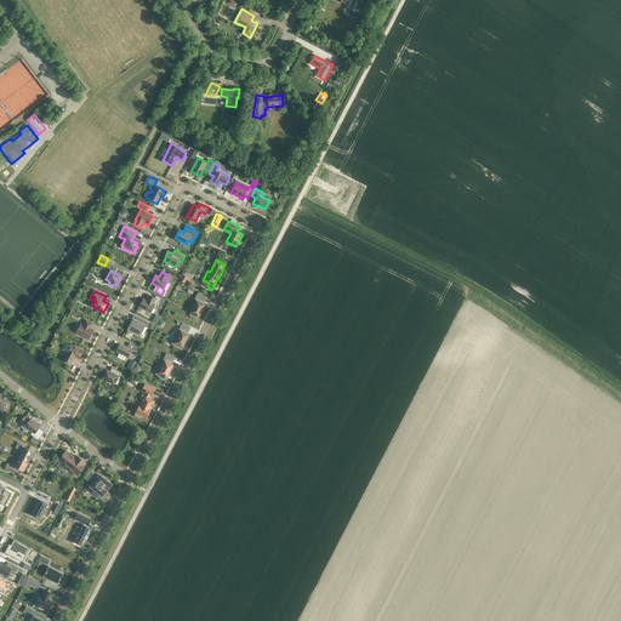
[(197,319),(198,319),(201,313),(200,312),(204,305),(201,305),(205,296),(198,292),(191,307),(193,309),(189,315),(195,319),(197,319)]
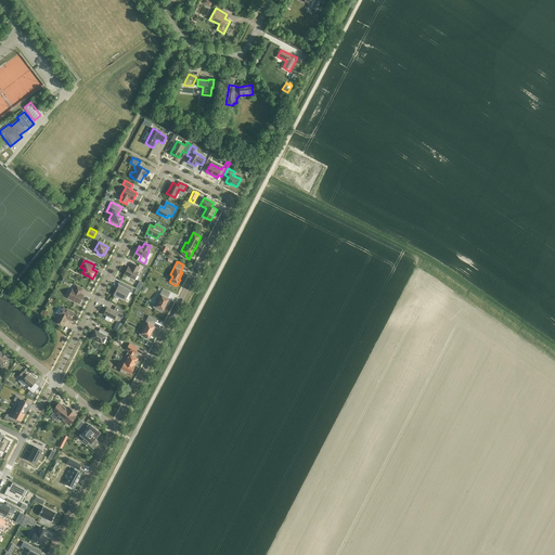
[(128,267),(125,274),(134,280),(138,272),(137,272),(139,267),(133,265),(132,268),(132,269),(128,267)]
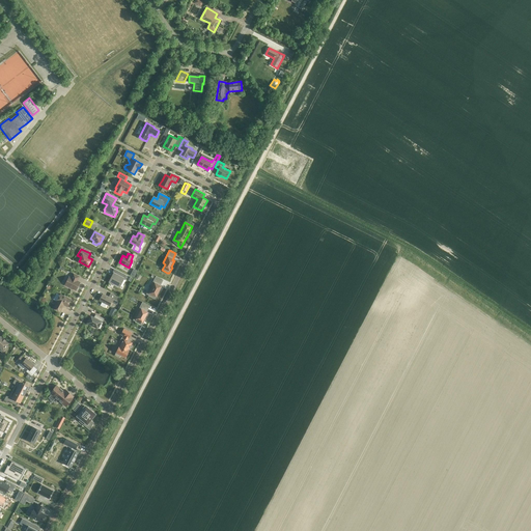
[(113,273),(109,281),(119,286),(123,279),(124,279),(127,276),(117,271),(116,275),(113,273)]
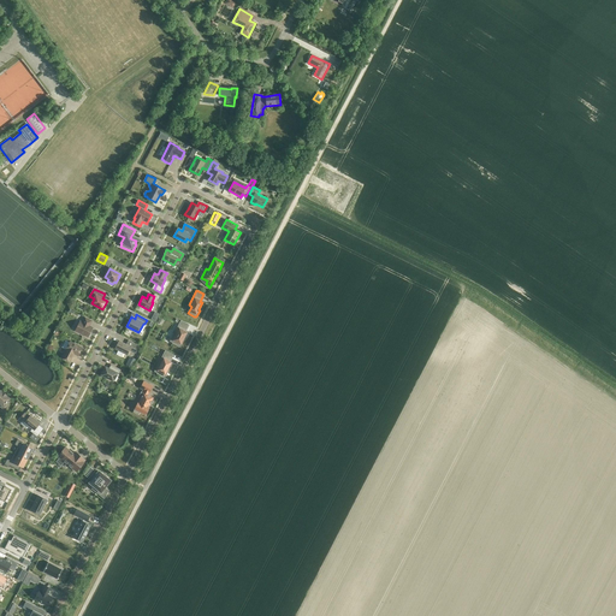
[(89,326),(92,321),(86,318),(82,323),(80,321),(75,331),(88,337),(93,327),(89,326)]
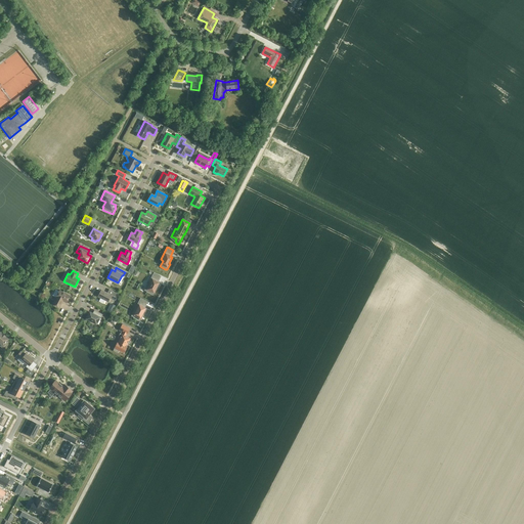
[(153,295),(154,295),(157,290),(156,289),(159,282),(157,282),(160,275),(154,272),(144,291),(146,292),(151,295),(153,295)]
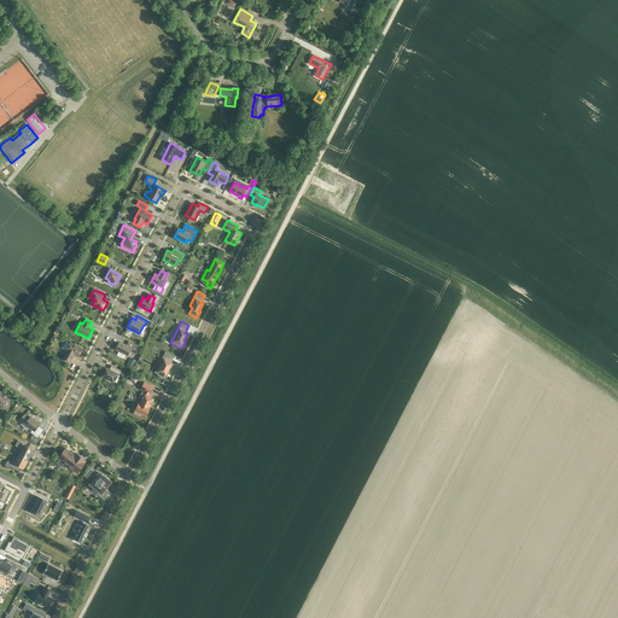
[(122,357),(123,354),(127,356),(130,351),(136,354),(140,347),(129,342),(127,345),(120,342),(115,350),(118,351),(117,355),(122,357)]
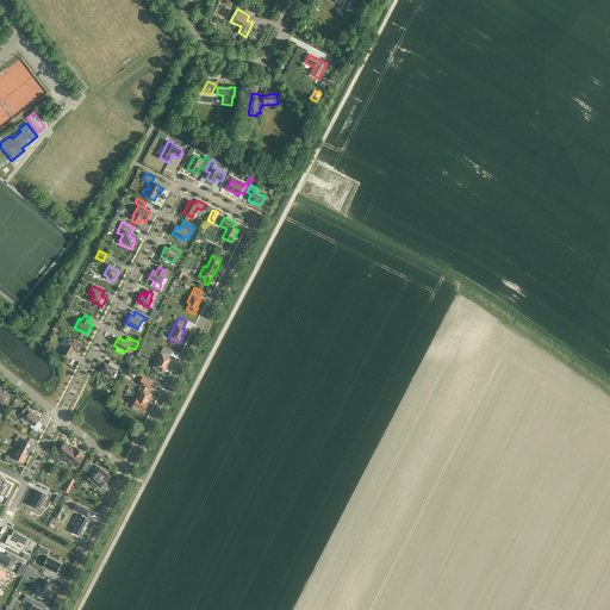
[(74,350),(78,353),(81,344),(69,338),(66,346),(61,354),(69,359),(74,350)]
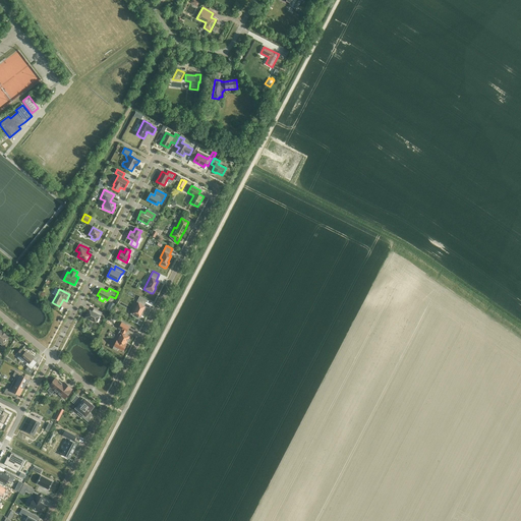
[(138,319),(139,319),(142,313),(141,312),(145,306),(142,306),(146,299),(139,296),(130,314),(132,315),(137,319),(138,319)]
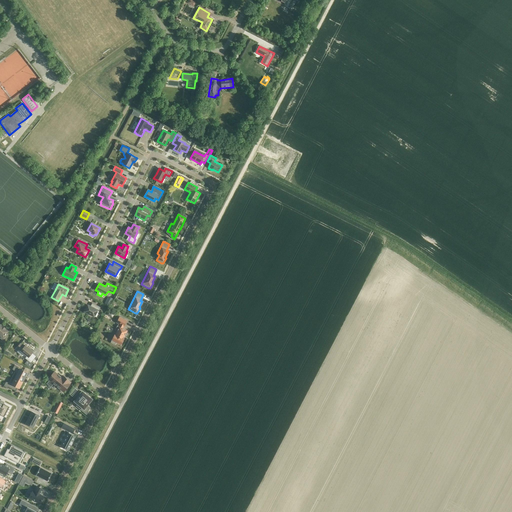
[(84,311),(90,314),(89,315),(93,317),(93,316),(94,316),(97,310),(99,311),(101,307),(92,303),(89,308),(87,307),(84,311)]
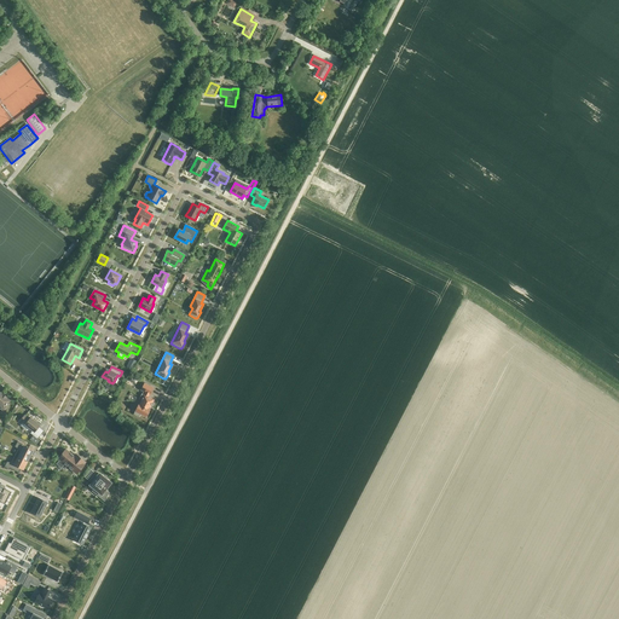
[(133,414),(139,417),(140,414),(146,416),(146,415),(148,415),(149,412),(149,411),(149,410),(154,400),(148,397),(149,394),(150,394),(152,388),(144,383),(140,389),(145,392),(144,395),(142,394),(139,399),(142,400),(139,405),(139,404),(133,414)]
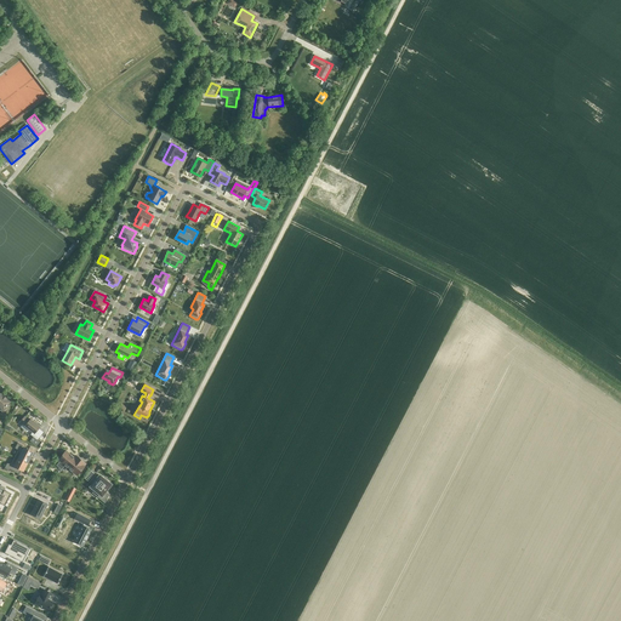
[(0,409),(4,412),(9,408),(7,405),(10,402),(6,398),(3,396),(3,397),(0,393),(0,409)]
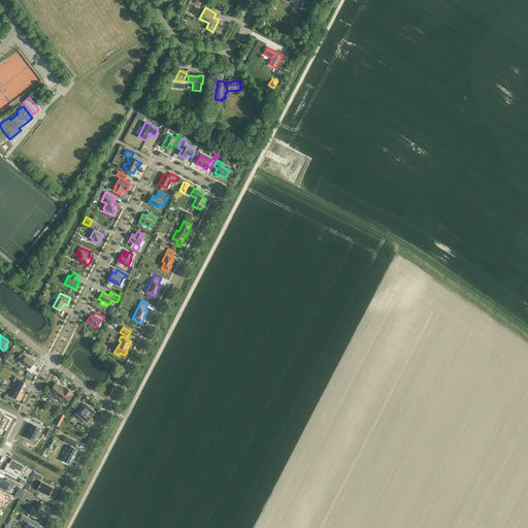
[(23,367),(24,364),(28,367),(26,369),(32,373),(36,367),(33,364),(34,363),(26,356),(22,362),(20,361),(18,363),(23,367)]
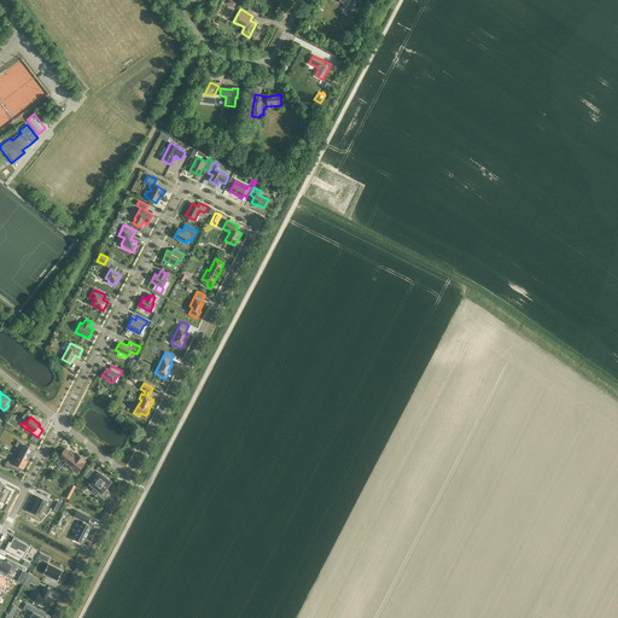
[(15,455),(27,461),(30,454),(28,454),(30,449),(22,444),(23,443),(17,441),(15,445),(18,449),(15,455)]
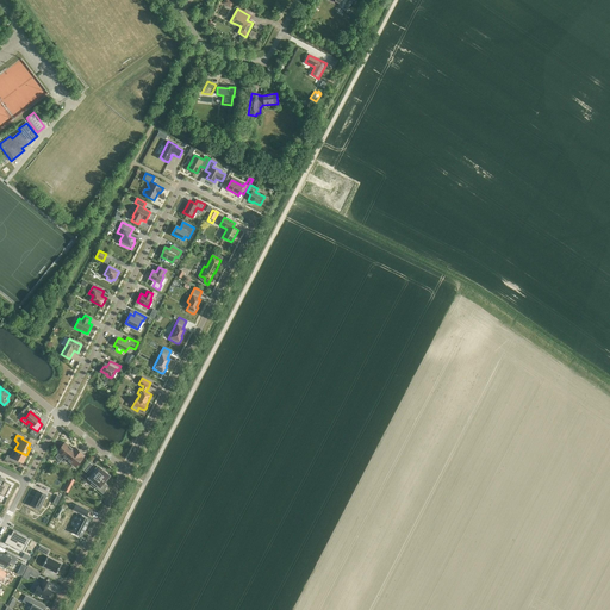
[(75,467),(83,458),(82,458),(85,455),(76,449),(75,450),(64,442),(57,452),(58,453),(56,458),(61,461),(63,458),(75,467)]
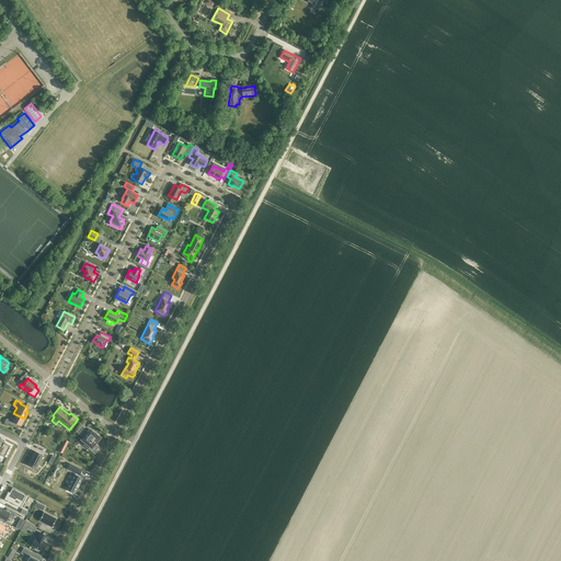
[(21,425),(24,419),(13,413),(10,419),(7,419),(3,423),(8,425),(9,424),(16,428),(19,424),(21,425)]
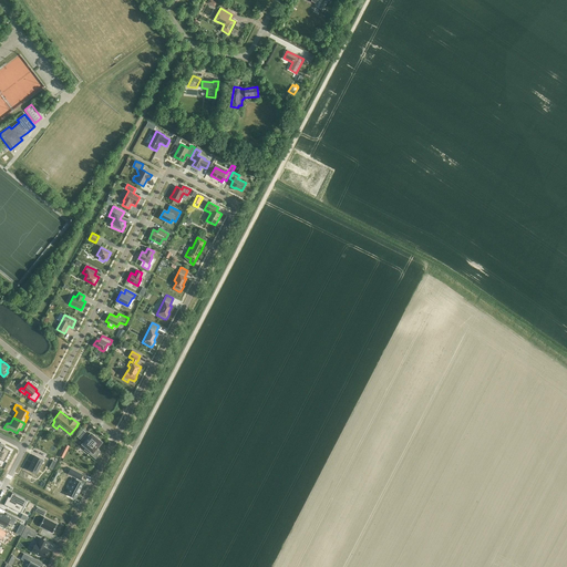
[(95,459),(100,452),(96,449),(102,442),(91,434),(89,436),(88,435),(89,434),(83,430),(76,436),(82,441),(83,441),(84,442),(82,444),(93,453),(91,455),(95,459)]
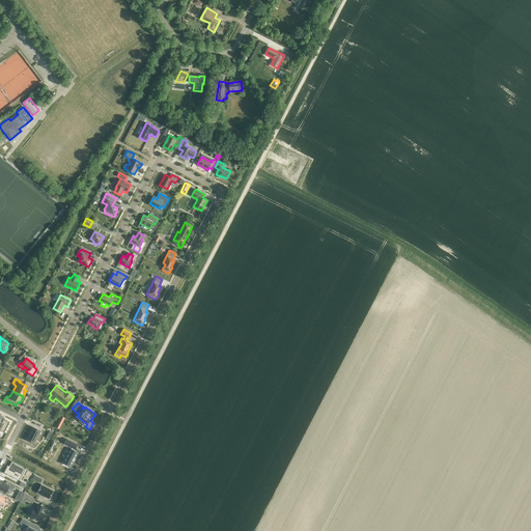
[(0,420),(0,429),(4,431),(9,422),(4,419),(2,422),(0,420)]
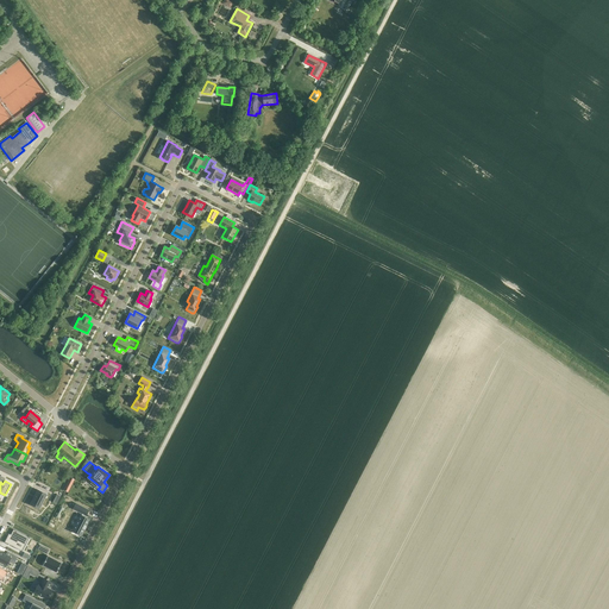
[(38,490),(30,504),(39,509),(46,495),(38,490)]
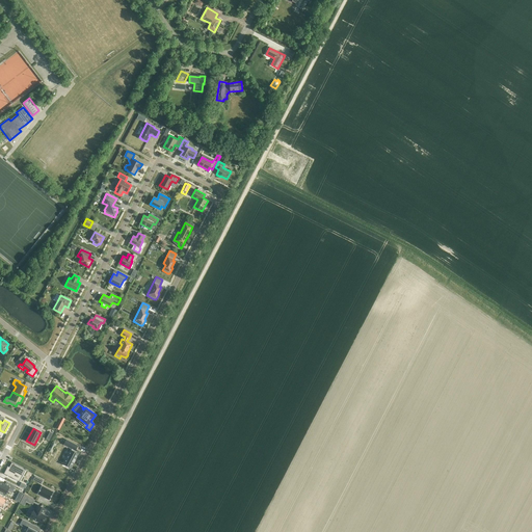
[(71,450),(63,462),(72,467),(78,454),(73,451),(74,449),(75,450),(77,446),(68,441),(65,445),(72,448),(71,450)]
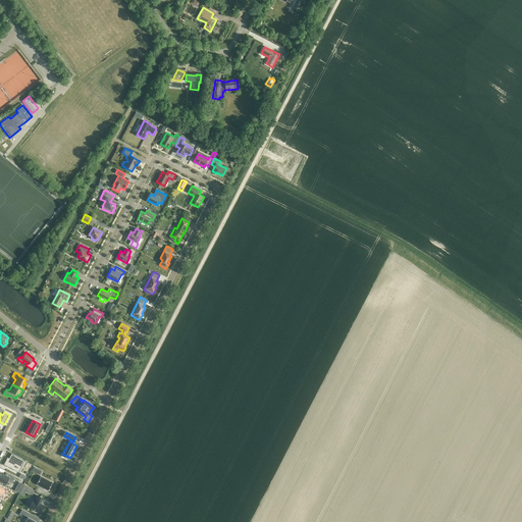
[(6,459),(4,465),(13,469),(15,466),(19,468),(23,460),(11,454),(8,460),(6,459)]
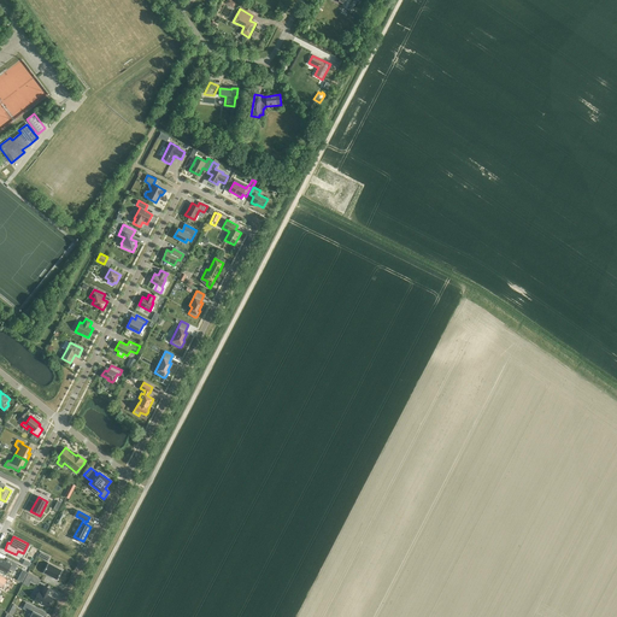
[(0,558),(0,569),(7,573),(9,569),(15,571),(18,564),(7,558),(6,562),(0,558)]
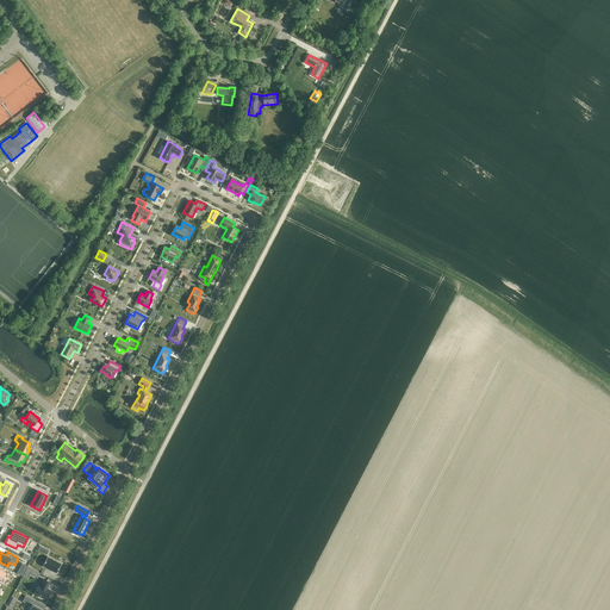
[(61,564),(48,556),(43,566),(56,573),(61,564)]
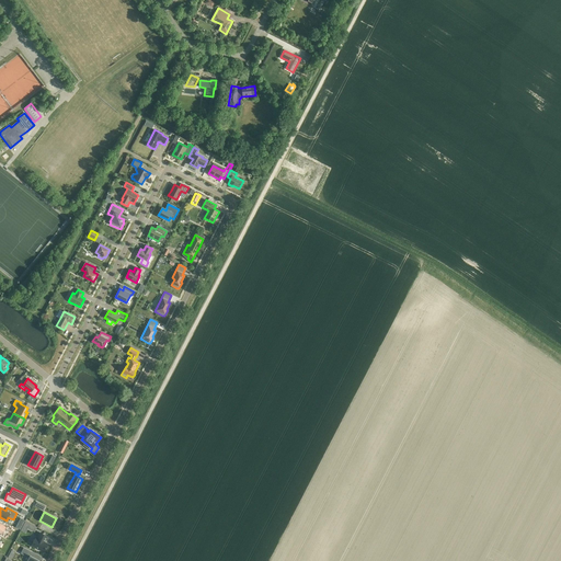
[(25,522),(21,530),(25,533),(27,528),(34,531),(36,527),(30,524),(25,522)]
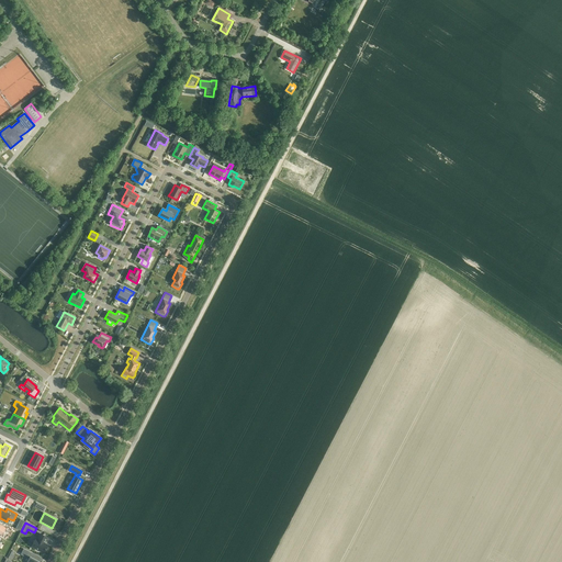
[(47,537),(41,534),(38,540),(35,539),(32,547),(35,549),(35,550),(38,552),(40,551),(44,553),(48,544),(44,543),(47,537)]
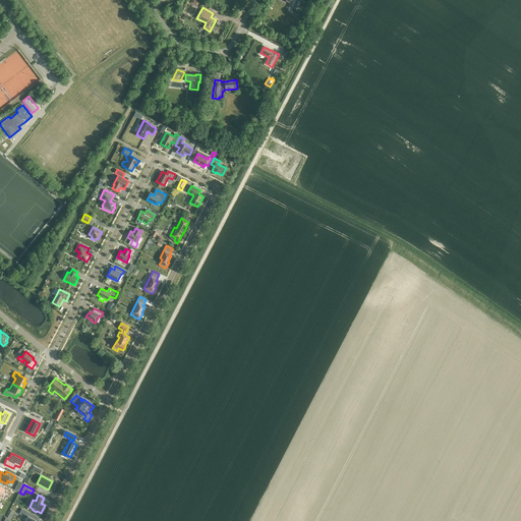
[(22,509),(19,514),(22,516),(23,514),(27,516),(24,520),(36,520),(37,520),(34,519),(36,516),(22,509)]
